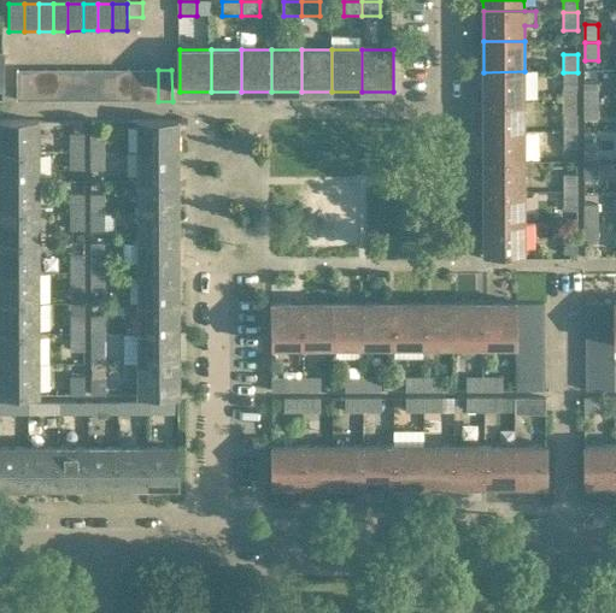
[(31,102),(31,71),(17,71),(17,102),(31,102)]
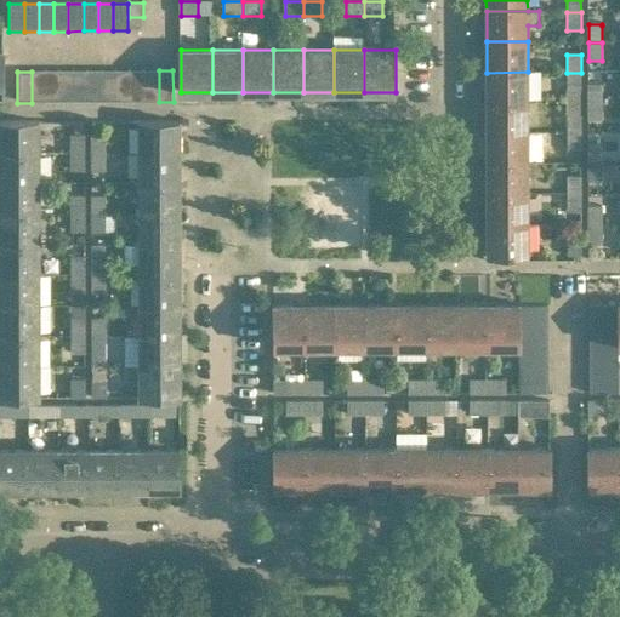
[(32,72),(32,103),(46,103),(46,72),(32,72)]
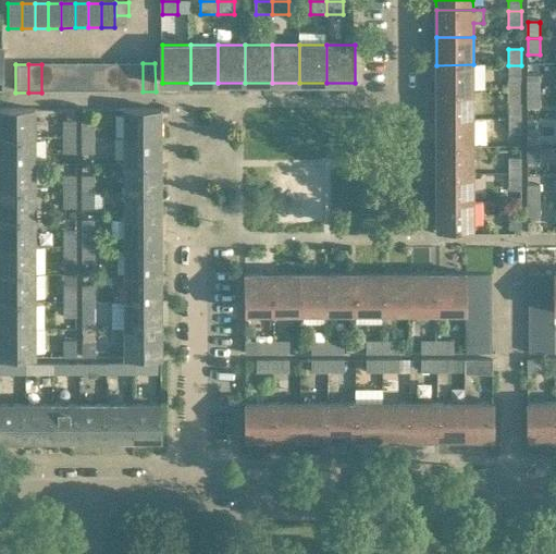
[(41,64),(41,93),(53,93),(53,64),(41,64)]
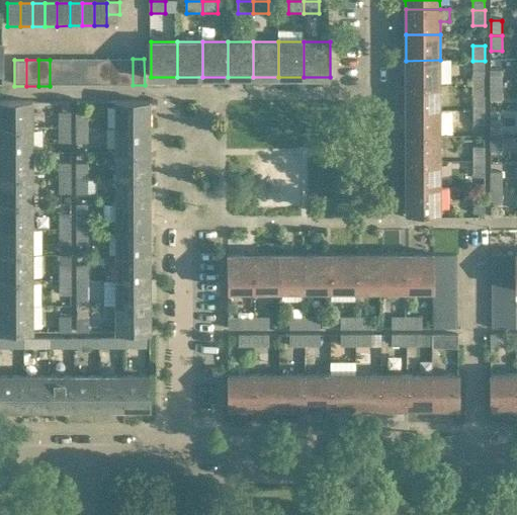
[(50,60),(50,86),(62,86),(62,61),(50,60)]
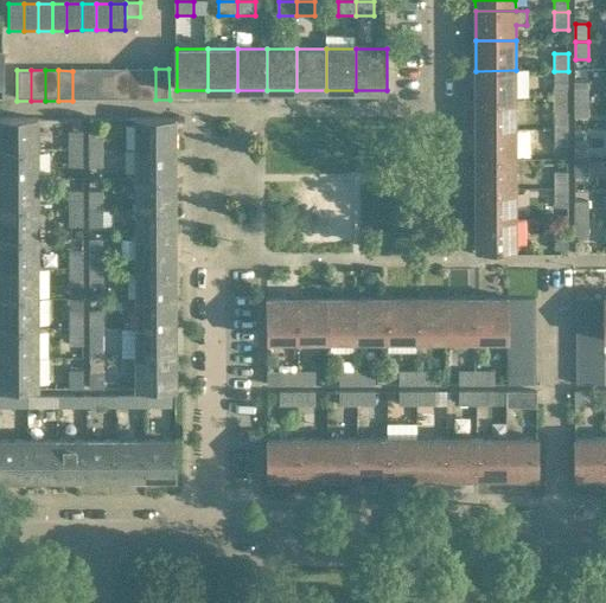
[(72,71),(72,101),(87,101),(87,70),(72,71)]
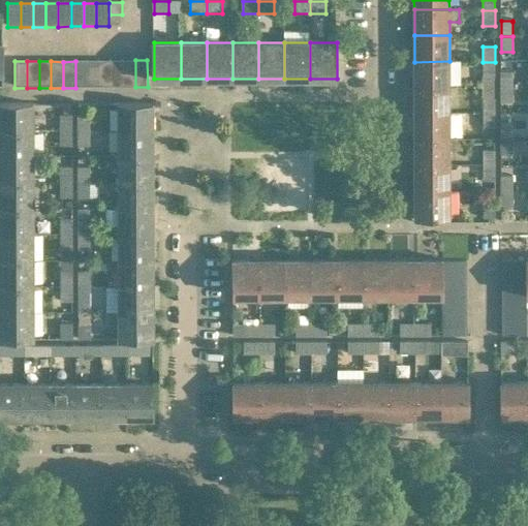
[(75,61),(75,88),(87,88),(87,62),(75,61)]
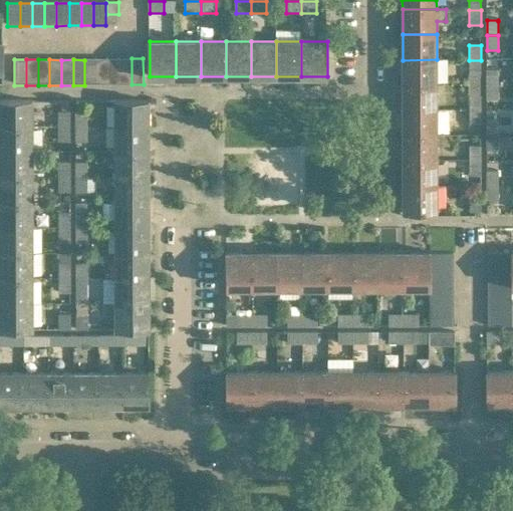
[(403,60),(403,85),(437,85),(437,59),(403,60)]
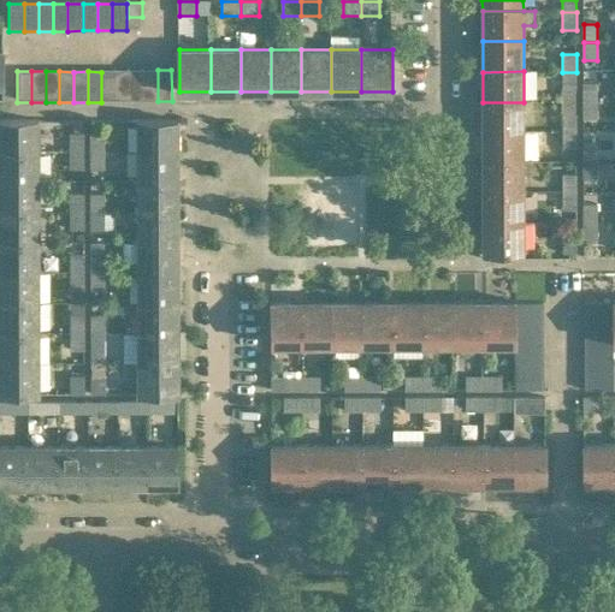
[(101,72),(101,102),(116,102),(116,72),(101,72)]
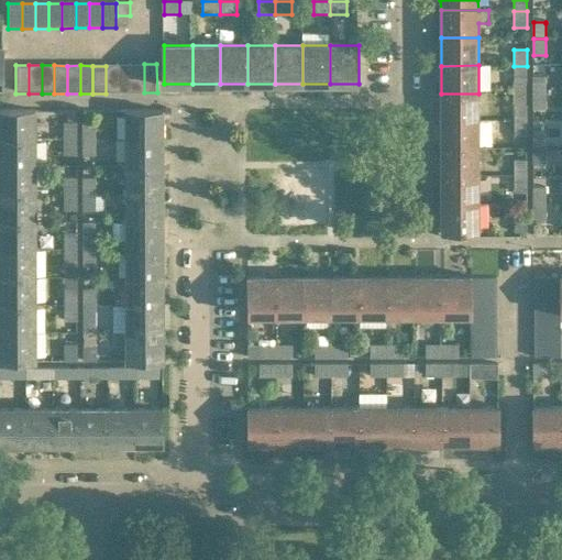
[(106,66),(106,94),(118,94),(118,66),(106,66)]
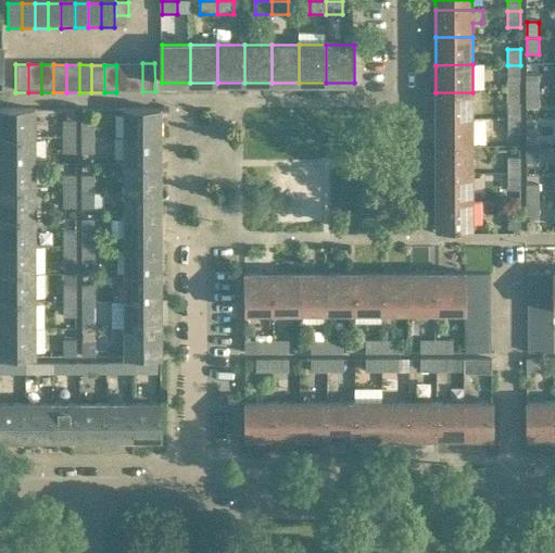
[(116,65),(116,92),(129,92),(129,65),(116,65)]
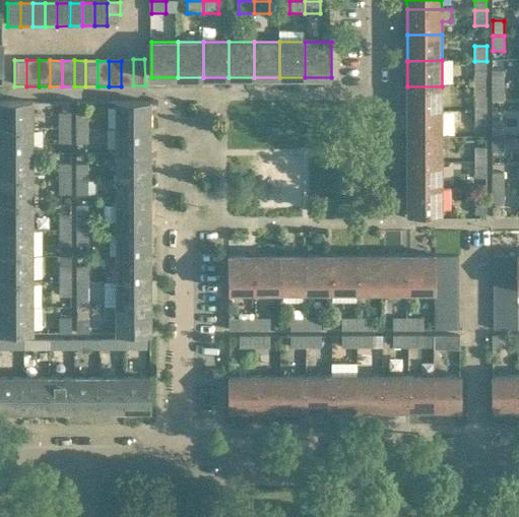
[(121,61),(121,86),(133,86),(133,61),(121,61)]
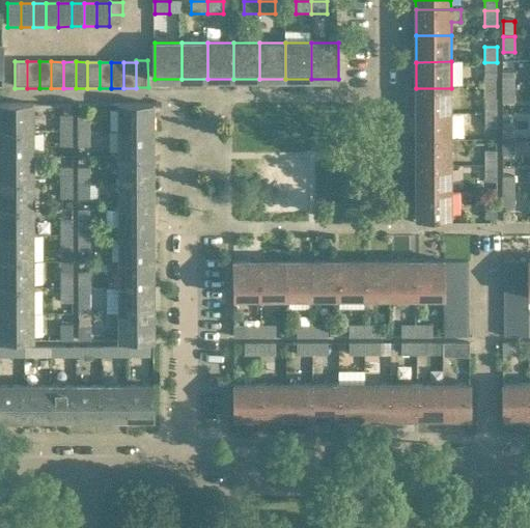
[(497,62),(484,62),(484,78),(497,78),(497,62)]
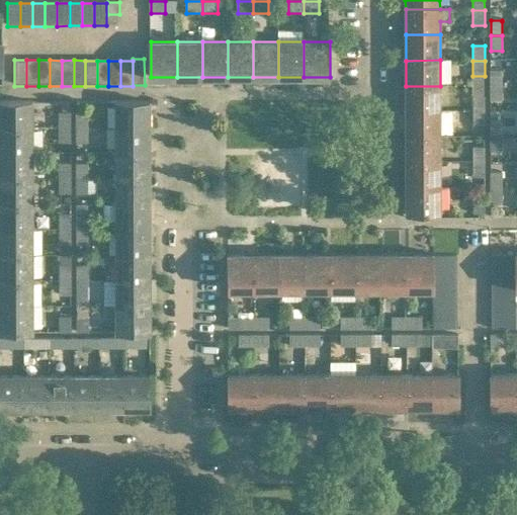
[(502,71),(491,72),(491,86),(502,86),(502,71)]
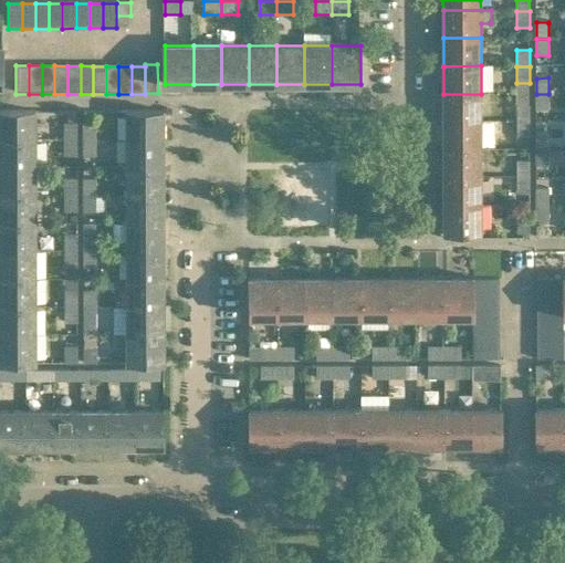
[(443,94),(443,122),(481,122),(481,94),(443,94)]
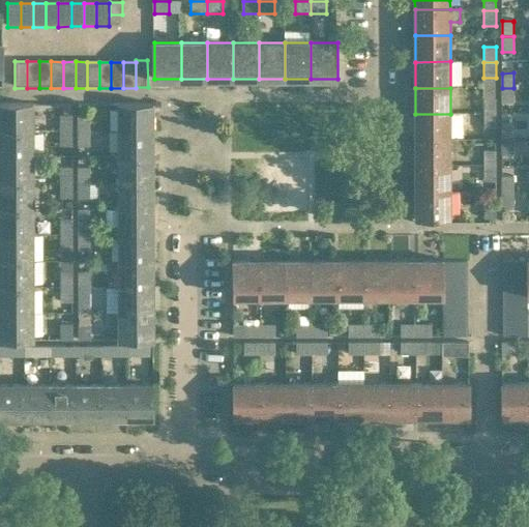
[(513,88),(502,88),(502,104),(513,104),(513,88)]
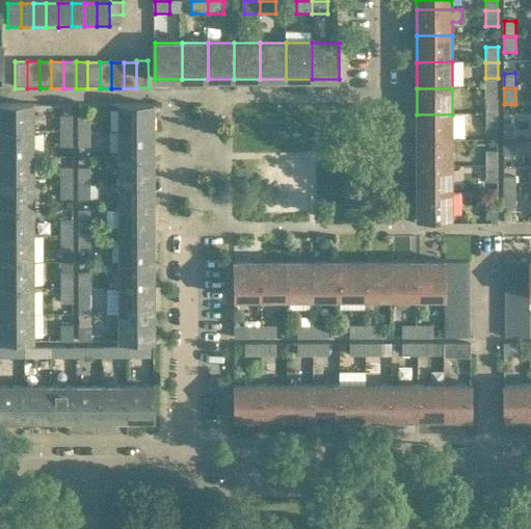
[(498,100),(486,100),(486,115),(498,114),(498,100)]
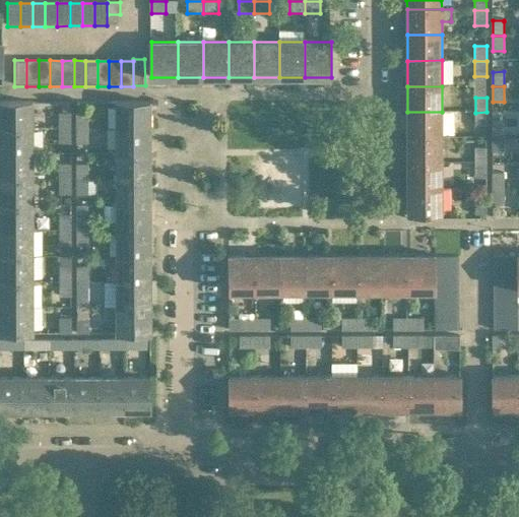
[(0,103),(0,129),(34,129),(34,103),(0,103)]
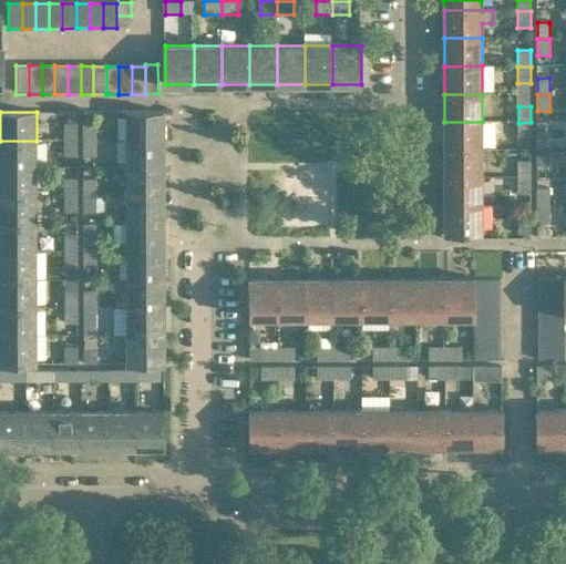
[(127,112),(127,141),(165,141),(165,112),(127,112)]
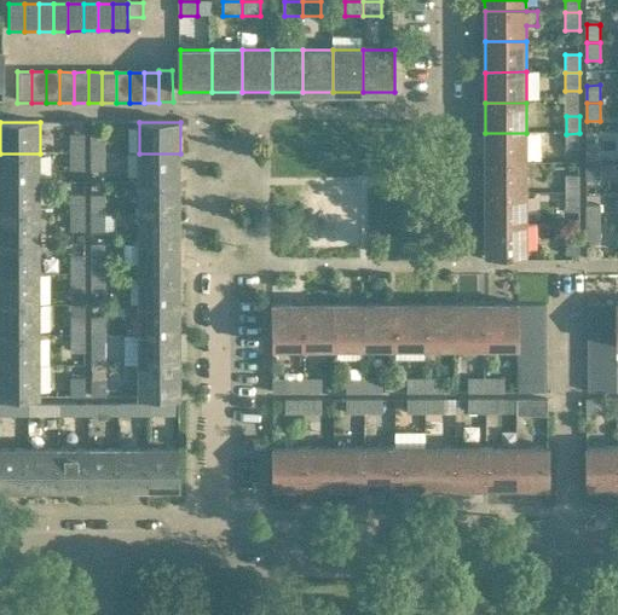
[(485,133),(485,163),(526,163),(526,133),(485,133)]
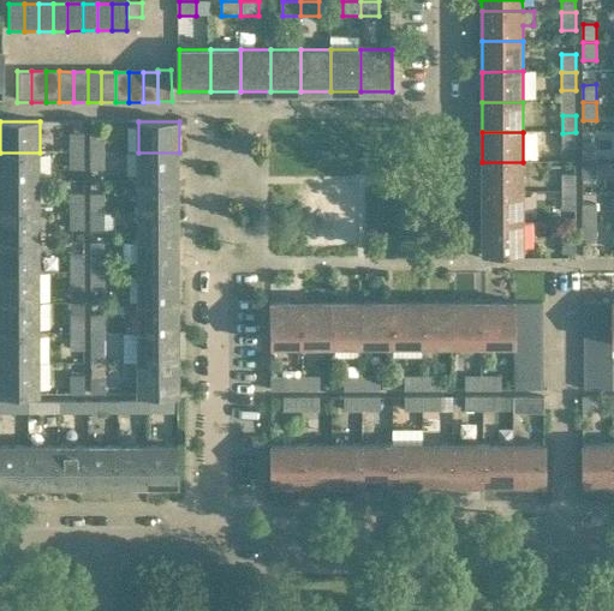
[(576,132),(562,133),(562,150),(576,150),(576,132)]
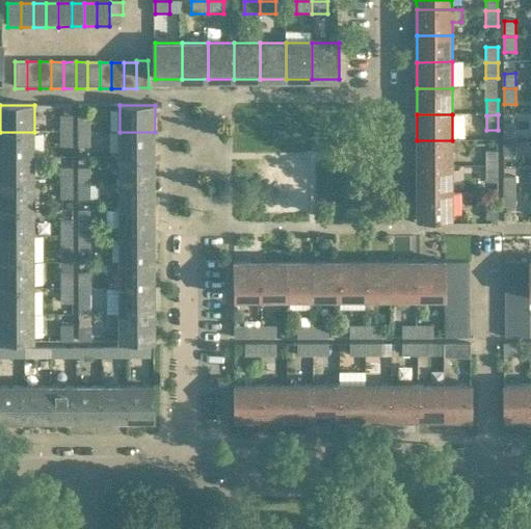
[(62,116),(62,132),(74,132),(74,116),(62,116)]
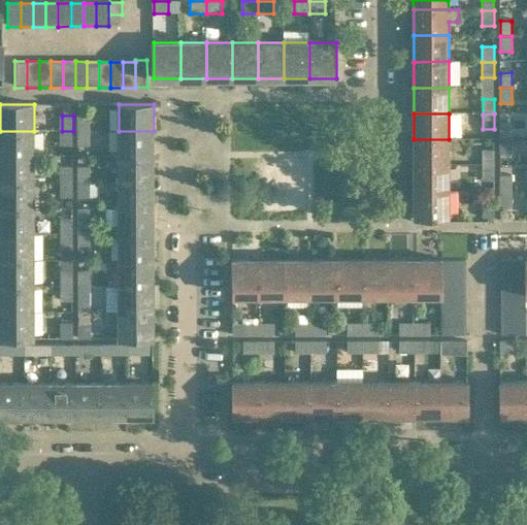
[(90,116),(77,116),(77,131),(90,131),(90,116)]
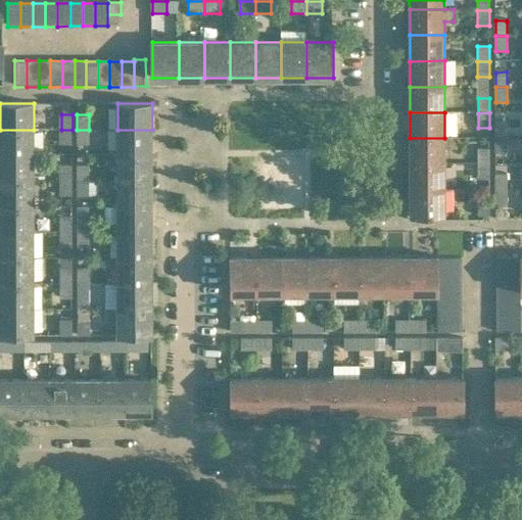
[(507,124),(495,124),(495,138),(507,138),(507,132),(507,124)]
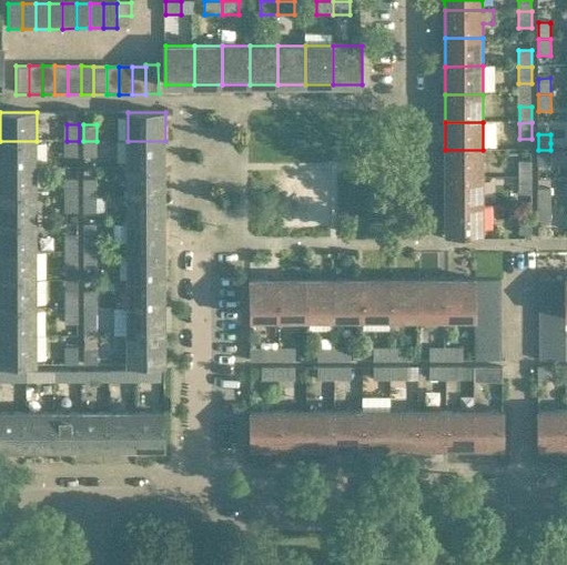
[(0,141),(0,169),(37,169),(37,141),(0,141)]
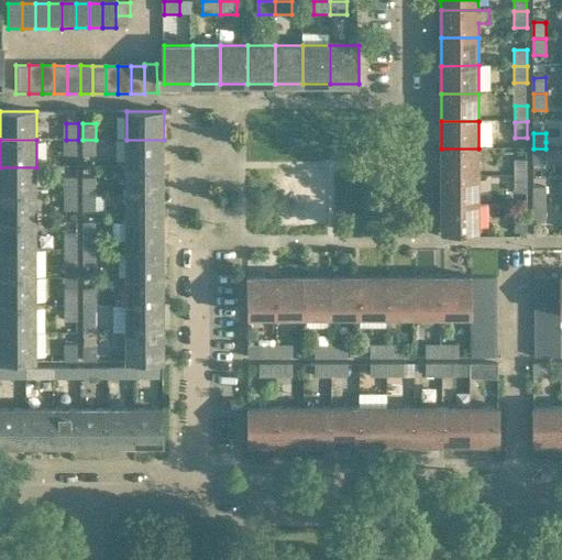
[(78,140),(66,140),(66,156),(78,156),(78,140)]
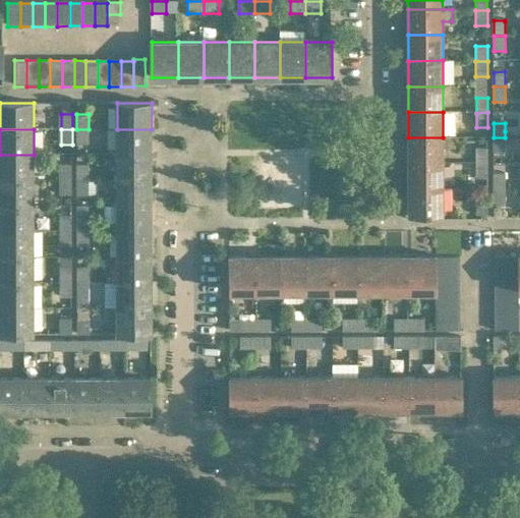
[(89,129),(76,129),(76,145),(89,145),(89,129)]
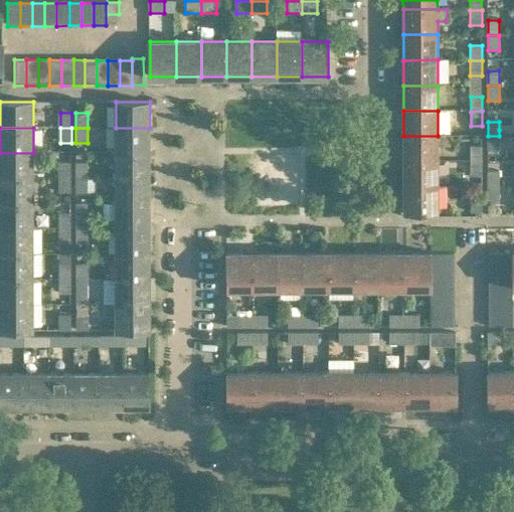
[(116,128),(116,153),(150,153),(150,128),(116,128)]
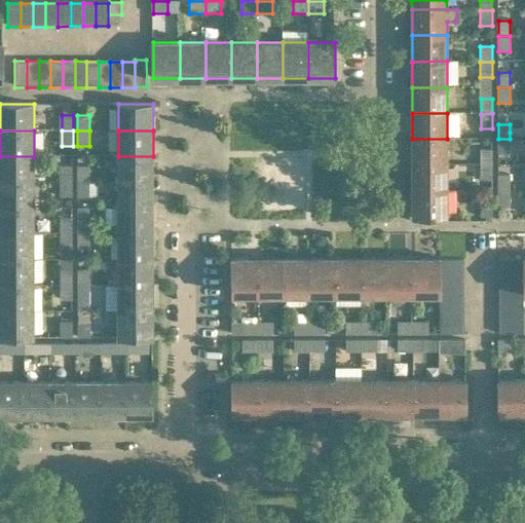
[(412,139),(412,164),(447,164),(447,139),(412,139)]
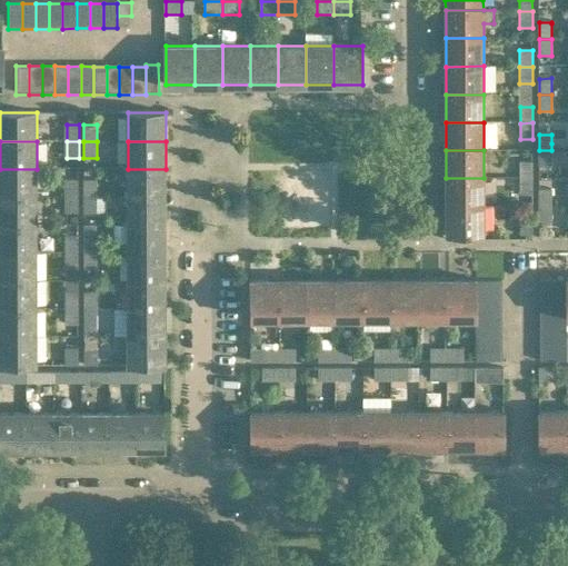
[(551,150),(539,150),(539,168),(551,168),(551,150)]
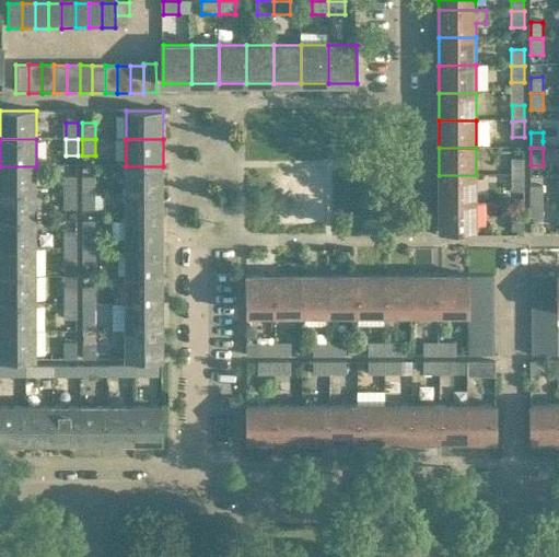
[(524,160),(512,160),(512,176),(524,176),(524,160)]
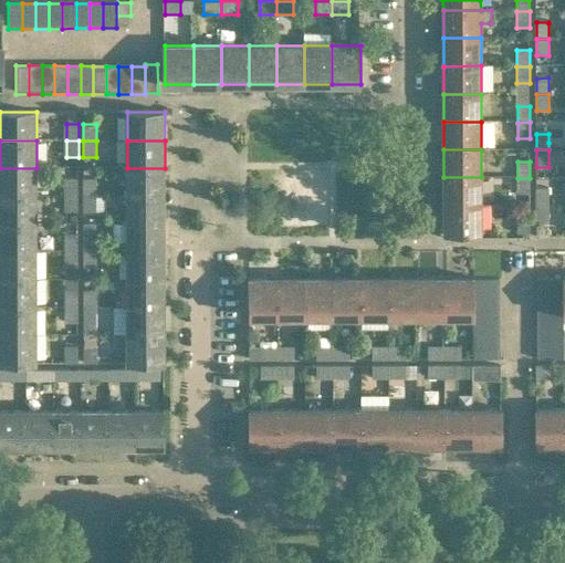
[(0,168),(0,196),(37,196),(37,168),(0,168)]
